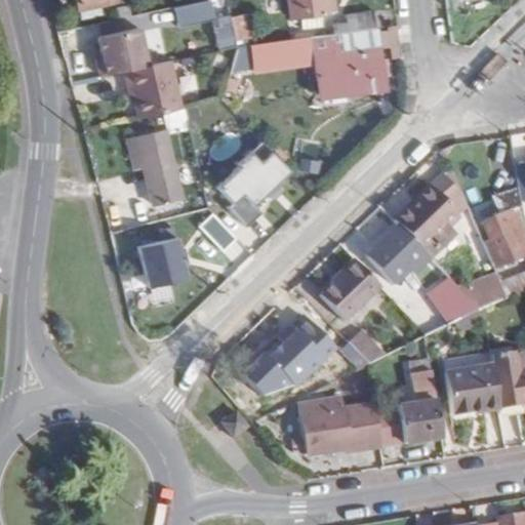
[(77,0),(79,9),(115,0),(77,0)]
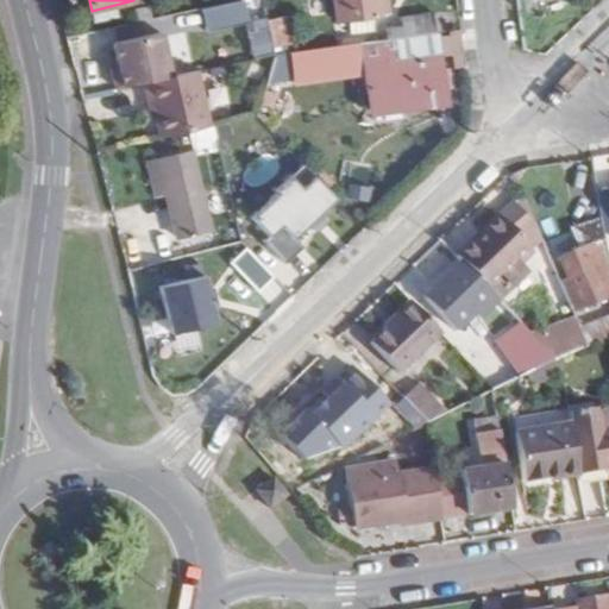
[(337,0),(340,24),(349,23),(374,19),(382,18),(380,0),(337,0)]
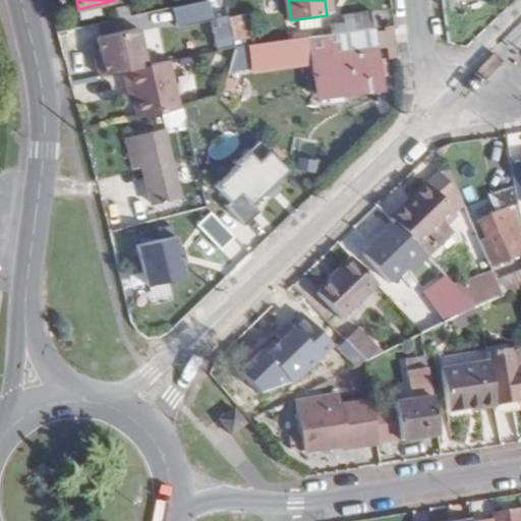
[(228,40),(219,4),(206,7),(214,43),(228,40)]
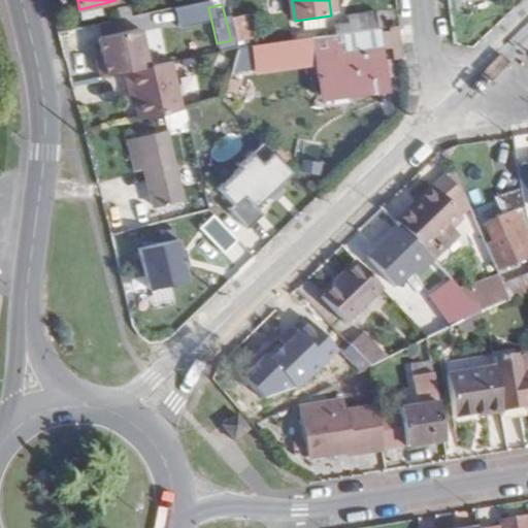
[(380,30),(377,13),(349,18),(350,25),(336,26),(338,36),(380,30)]
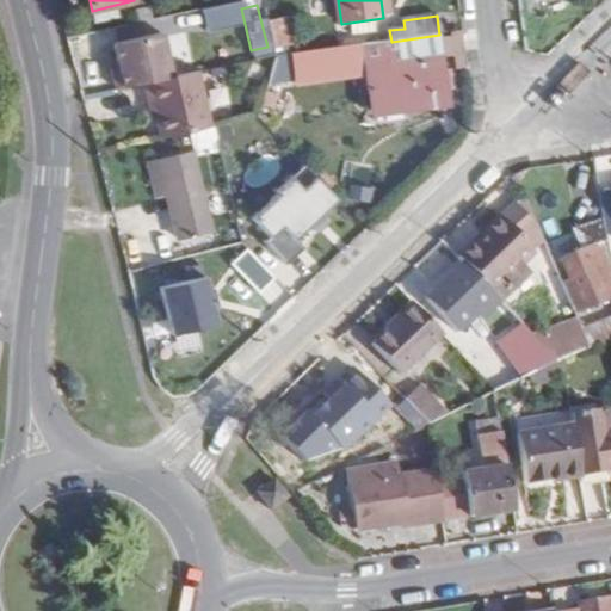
[(288,17),(269,22),(276,49),(294,45),(288,17)]
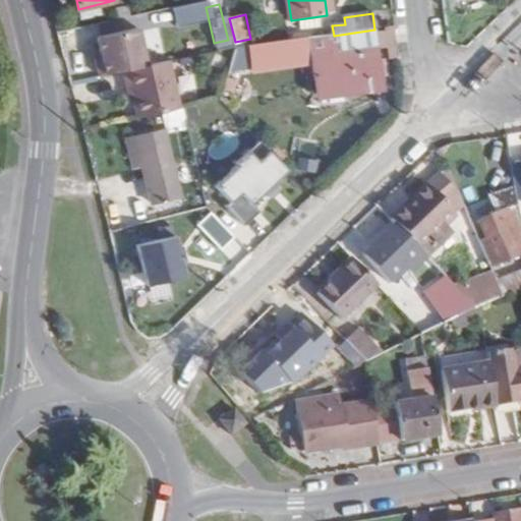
[(320,16),(298,19),(300,30),(321,26),(320,16)]
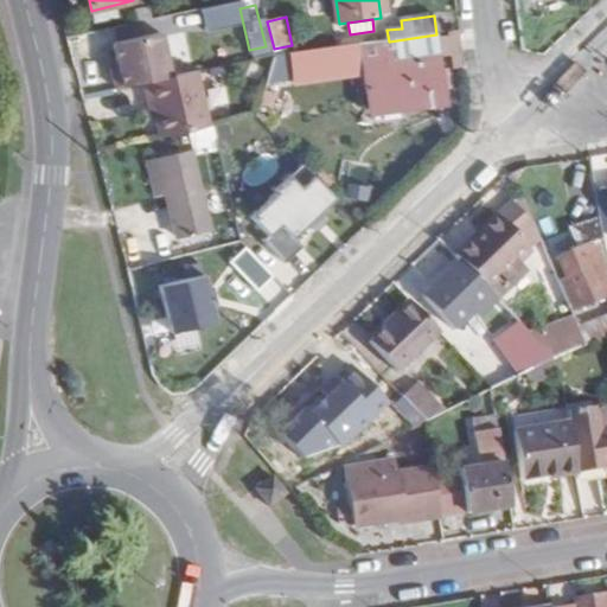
[(145,83),(173,77),(164,32),(116,43),(120,61),(121,68),(114,69),(119,88),(145,83)]
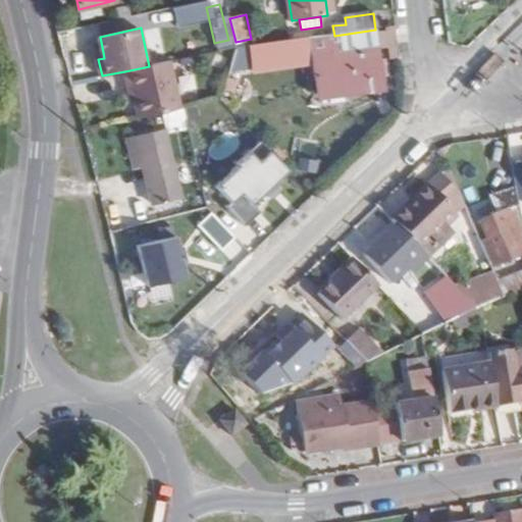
[(334,36),(311,39),(319,97),(381,90),(375,30),(334,36)]
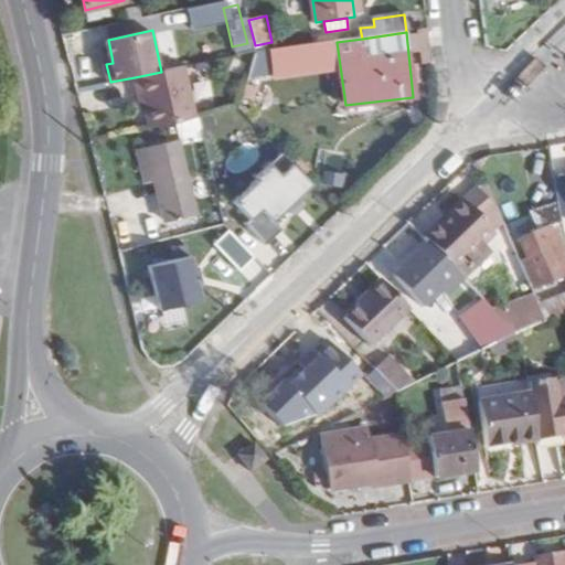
[(161,72),(135,77),(140,99),(144,98),(146,107),(150,128),(195,118),(185,66),(161,72)]
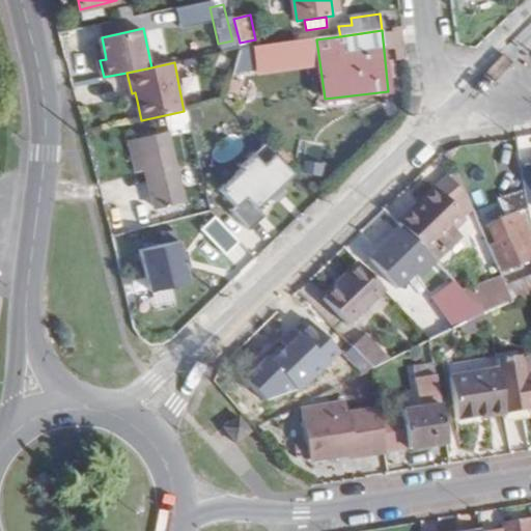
[(138,141),(146,171),(156,207),(184,200),(167,135),(138,141)]
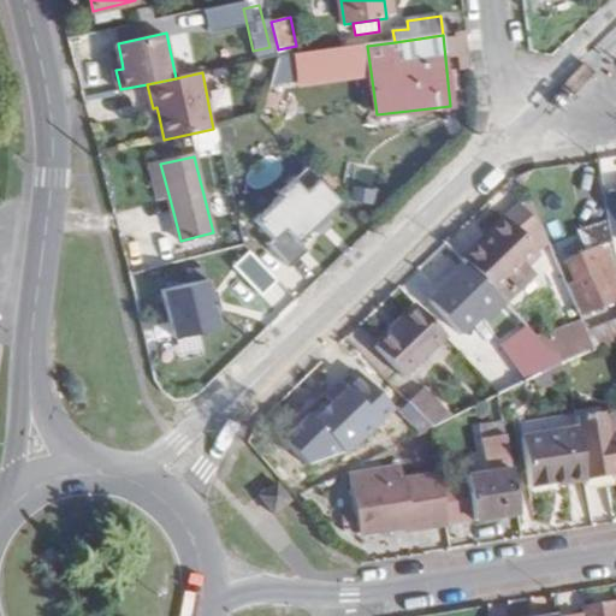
[(170,199),(160,164),(149,166),(159,201),(170,199)]
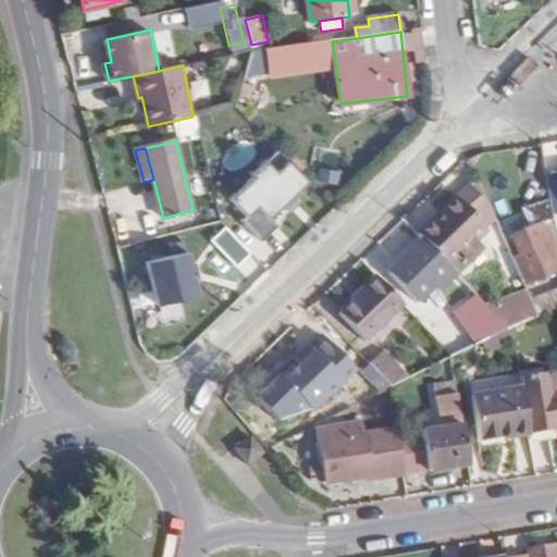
[(307,181),(279,151),(267,162),(263,159),(249,172),(254,175),(230,198),(246,214),(242,220),(261,240),(277,225),(269,217),(282,206),(285,209),(298,196),(295,193),(307,181)]
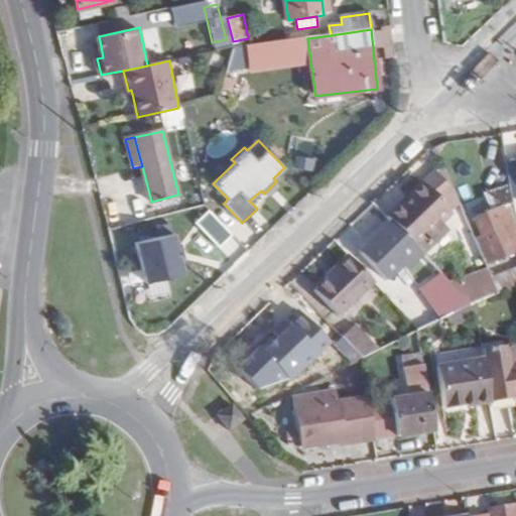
[(437,170),(423,183),(427,187),(450,213),(460,205),(449,183),(437,170)]
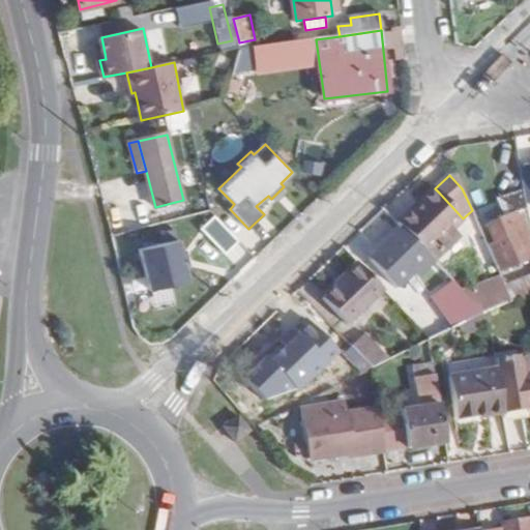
[(425,206),(439,193),(435,188),(421,201),(425,206)]
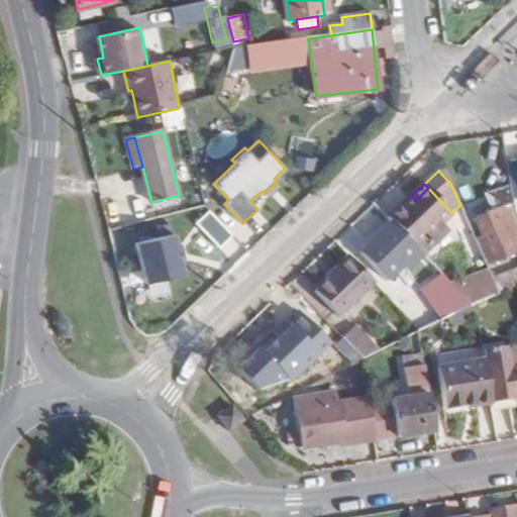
[(513,203),(509,184),(486,195),(494,212),(508,205),(513,203)]
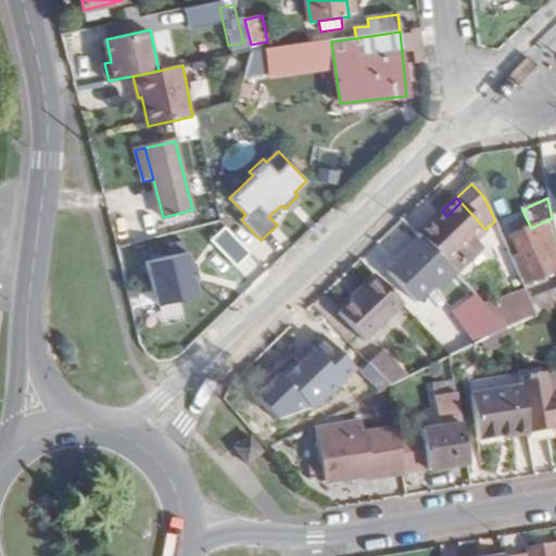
[(418,235),(425,242),(441,258),(455,274),(482,248),(475,239),(485,229),(460,202),(446,216),(442,211),(418,235)]
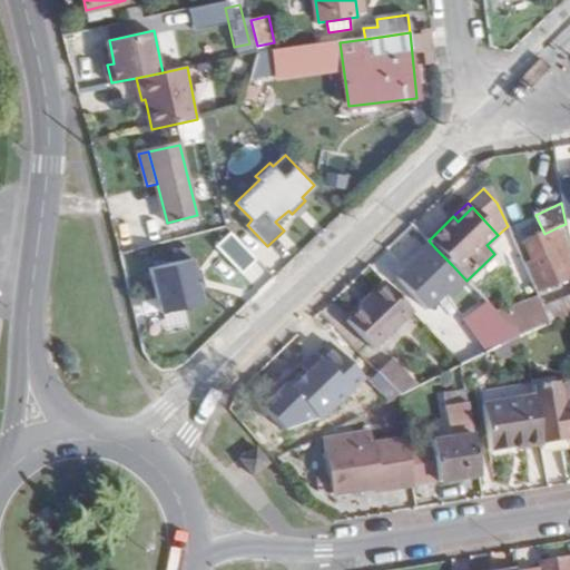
[(532,261),(524,264),(537,292),(568,278),(569,278),(569,267),(560,226),(544,234),(524,243),(532,261)]
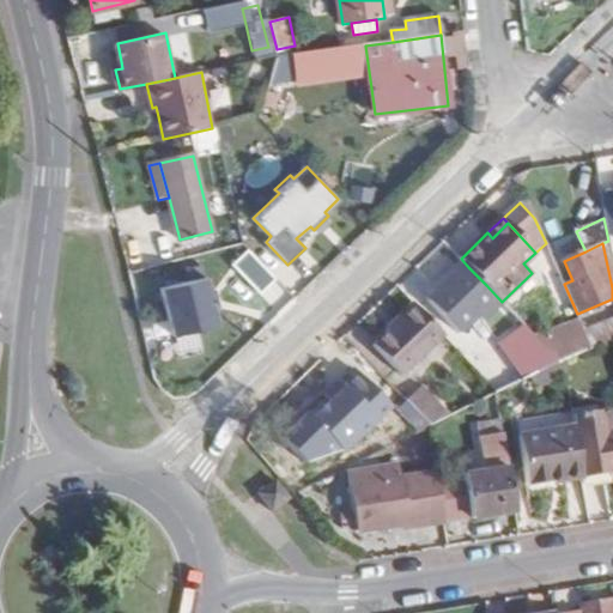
[(479,308),(486,302),(478,293),(486,285),(468,267),(454,281),(451,279),(428,302),(437,313),(434,316),(454,337),(480,311),(479,308)]
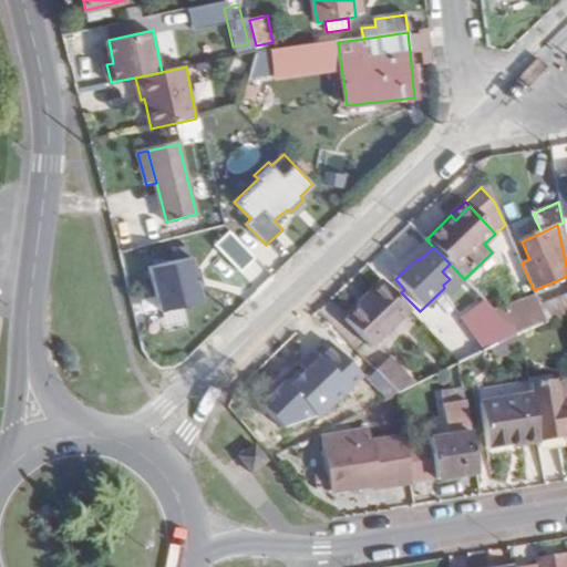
[(194,254),(151,265),(162,309),(205,298),(194,254)]
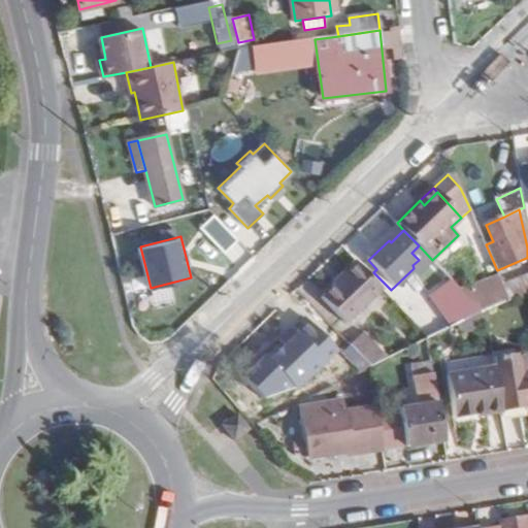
[(386,290),(359,262),(323,296),(350,324),(386,290)]
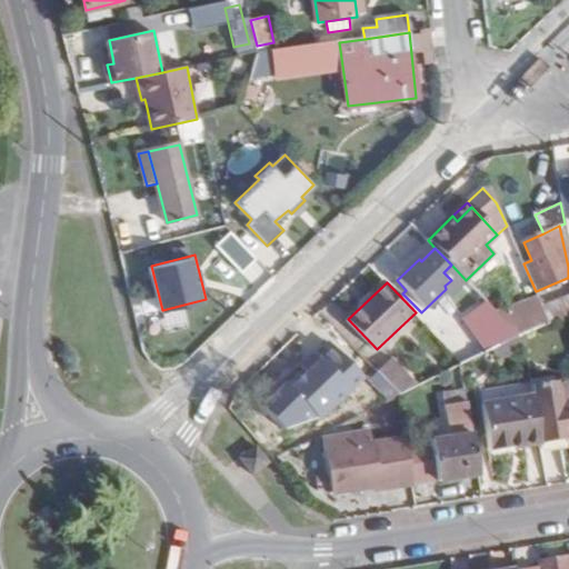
[(557,320),(568,316),(568,283),(547,293),(557,320)]
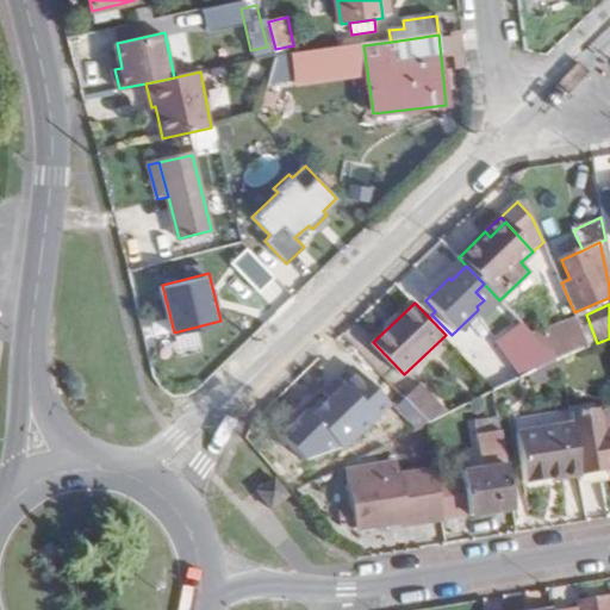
[(522,360),(535,350),(520,330),(506,338),(522,360)]
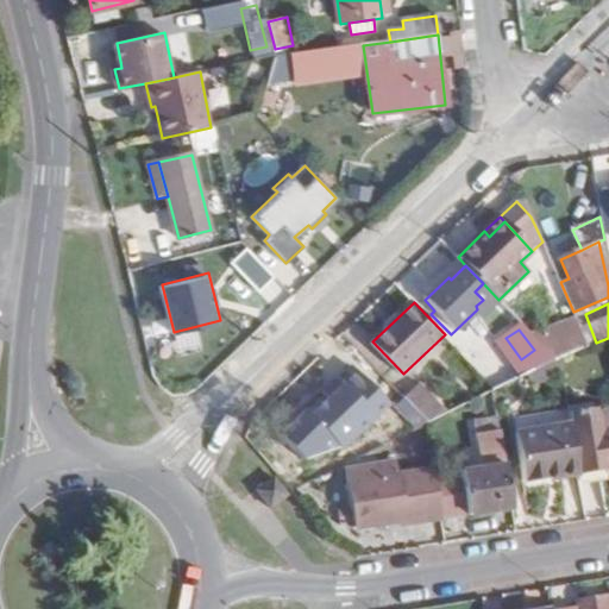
[(353,366),(338,381),(344,385),(330,399),(311,416),(312,418),(297,431),(327,463),(341,449),(343,450),(390,405),(353,366)]
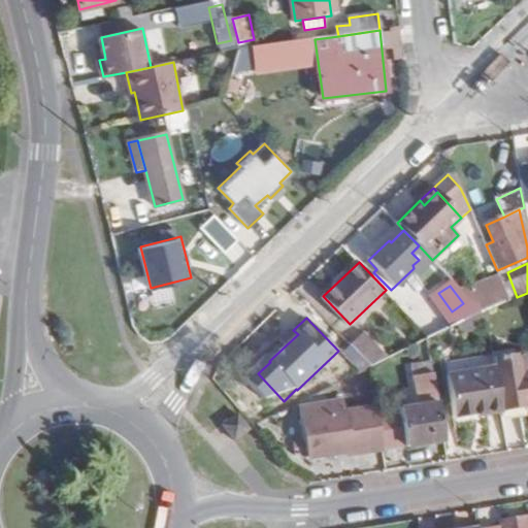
[(298,334),(293,330),(281,341),(286,345),(298,334)]
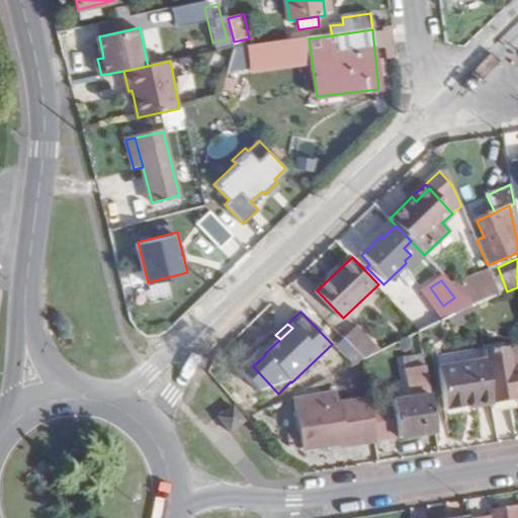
[(364,360),(378,353),(353,326),(342,337),(364,360)]
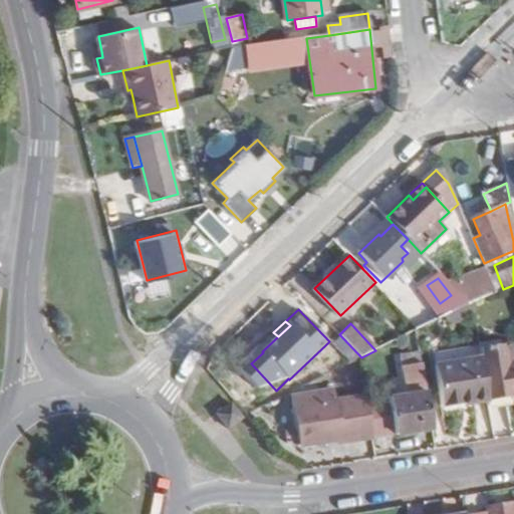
[(417,329),(399,338),(408,397),(392,400),(368,403),(370,421),(373,439),(373,440),(398,437),(433,430),(417,329)]
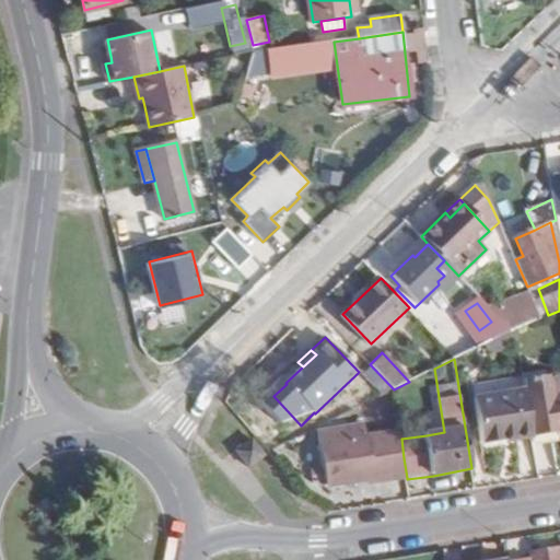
[(559,374),(524,381),(526,391),(533,428),(557,423),(558,432),(559,431),(559,374)]
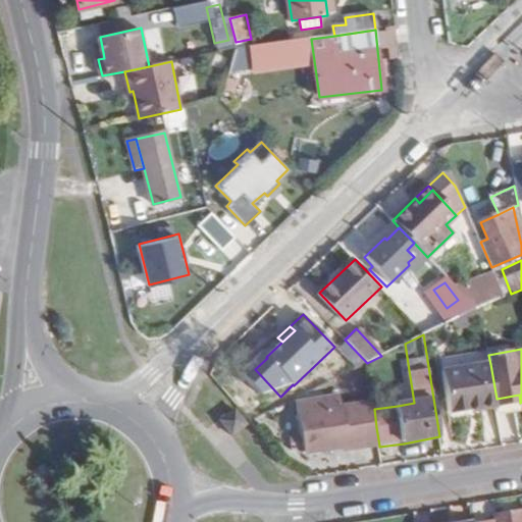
[(498,408),(498,407),(497,399),(490,364),(440,373),(449,416),(498,408)]
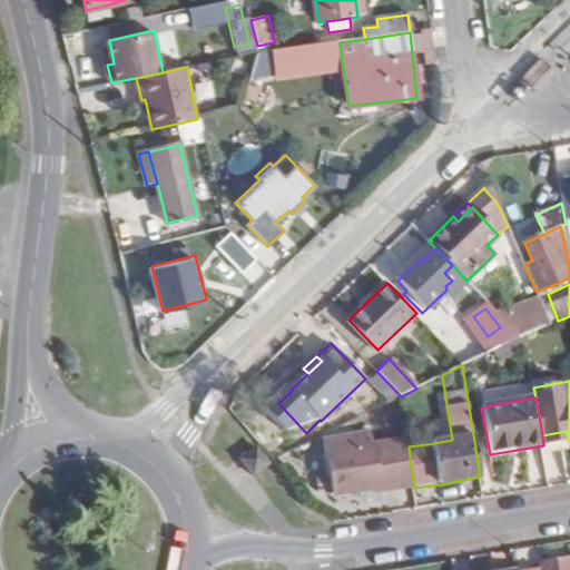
[(409,446),(406,436),(373,443),(371,431),(335,436),(338,450),(326,453),(333,495),(381,487),(381,492),(414,487),(411,467),(409,446)]
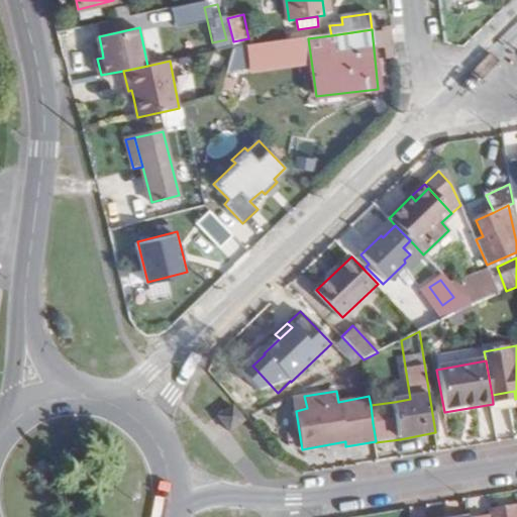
[(493,403),(515,399),(514,391),(492,395),(493,403)]
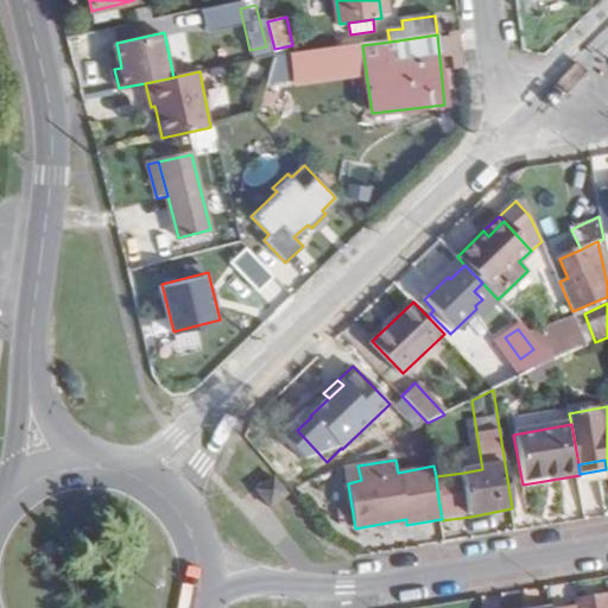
[(348,483),(361,480),(358,466),(344,468),(348,483)]
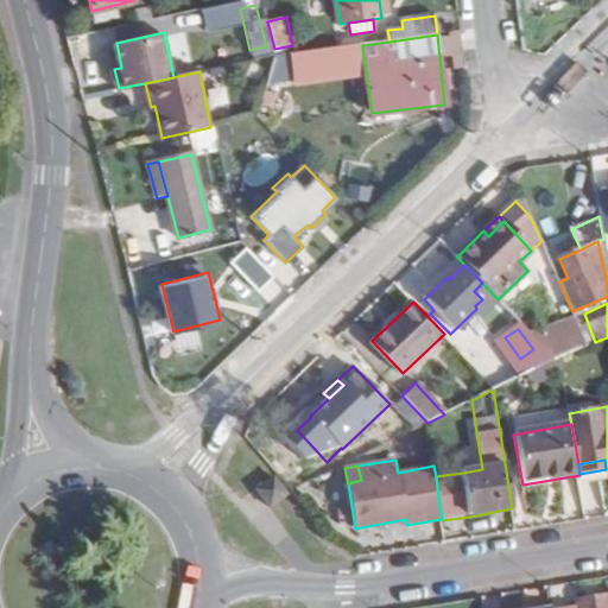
[(274,479),(258,492),(270,507),(286,494),(274,479)]
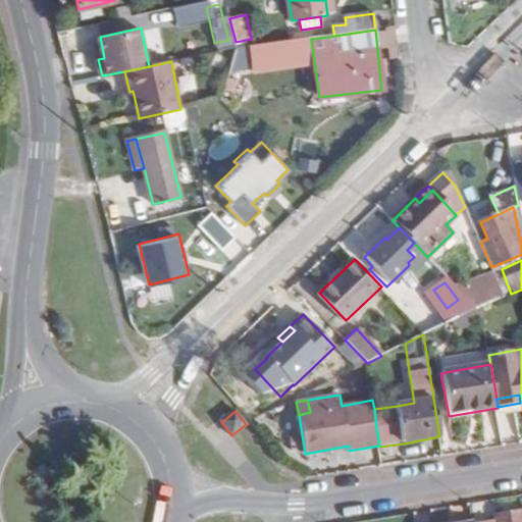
[(494,521),(521,521),(521,512),(494,517),(494,521)]
